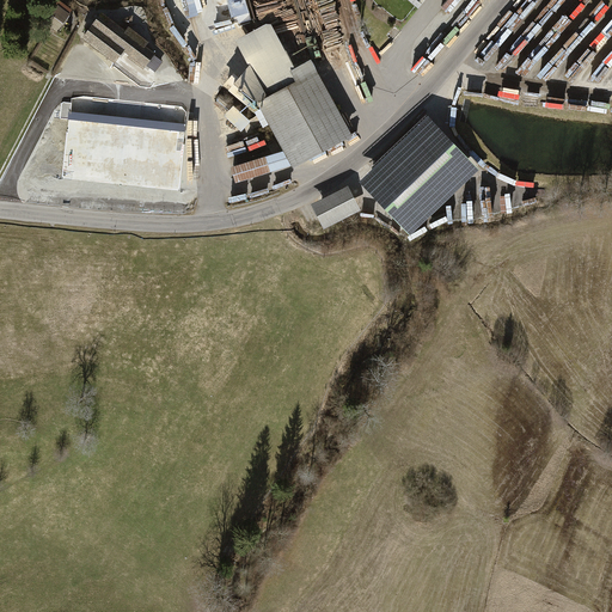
[(182,0),(188,18),(201,14),(196,0),(182,0)]
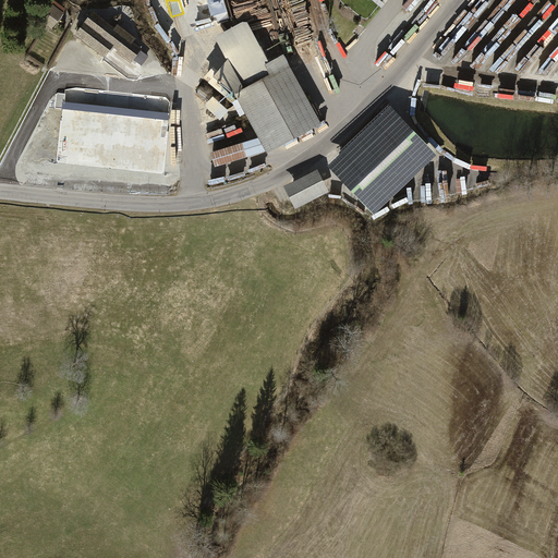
[(65,12),(53,3),(47,11),(59,21),(65,12)]
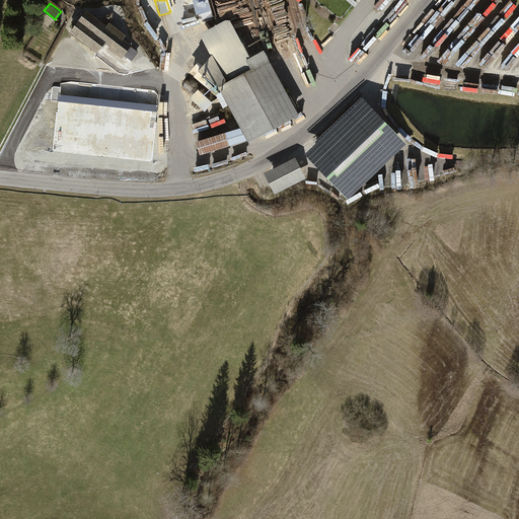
[(126,35),(110,24),(108,27),(87,11),(71,32),(97,53),(104,43),(112,48),(110,49),(123,58),(132,45),(124,39),(126,35)]
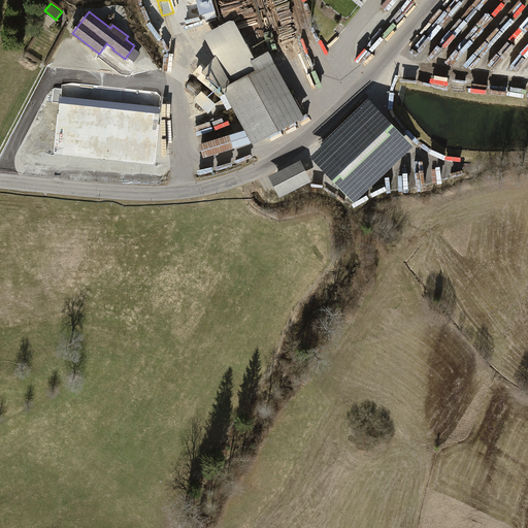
[(275,61),(270,53),(256,60),(234,20),(206,35),(217,55),(216,54),(204,71),(228,87),(226,88),(255,140),(304,114),(275,61)]
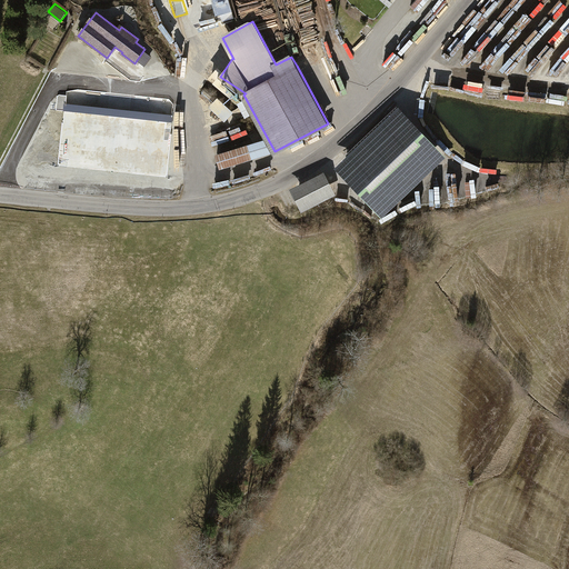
[(226,122),(235,113),(219,98),(210,107),(226,122)]
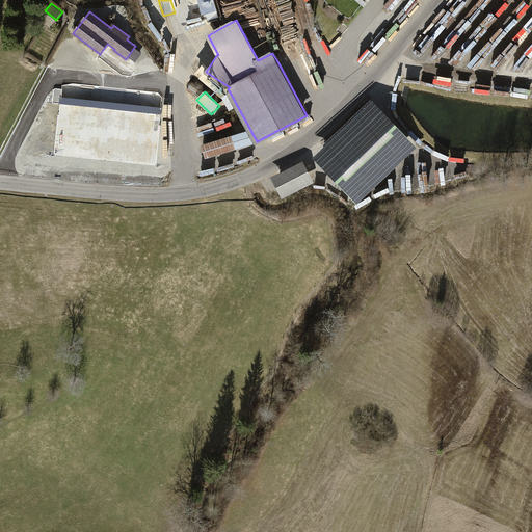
[(321,151),(362,195),(414,147),(373,103),(321,151)]
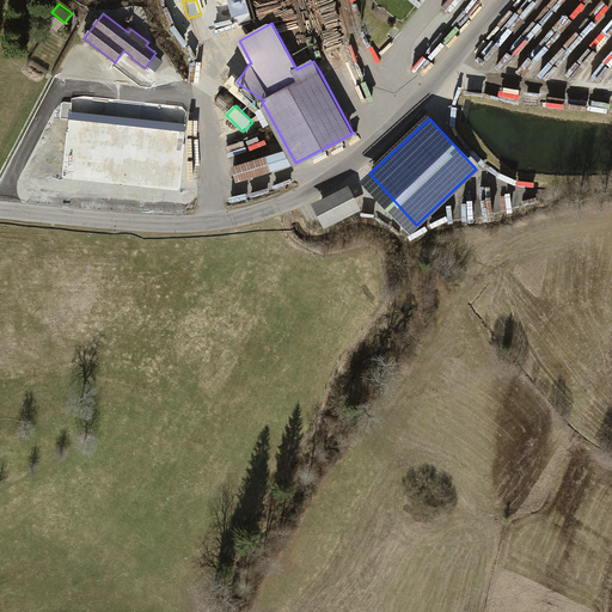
[(355,138),(363,134),(357,122),(349,126),(355,138)]
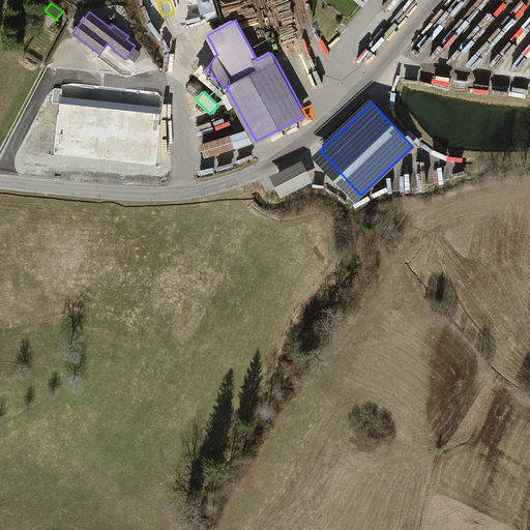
[(272,178),(281,196),(313,182),(305,164),(272,178)]
